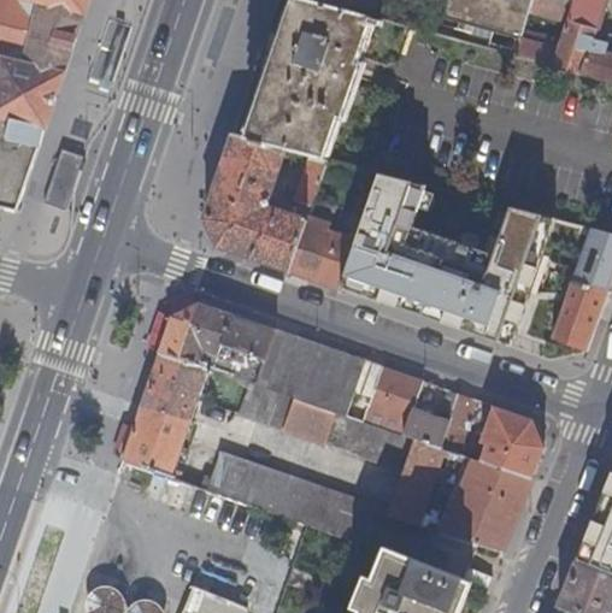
[(0,207),(15,211),(43,127),(86,0),(0,0),(0,207)]
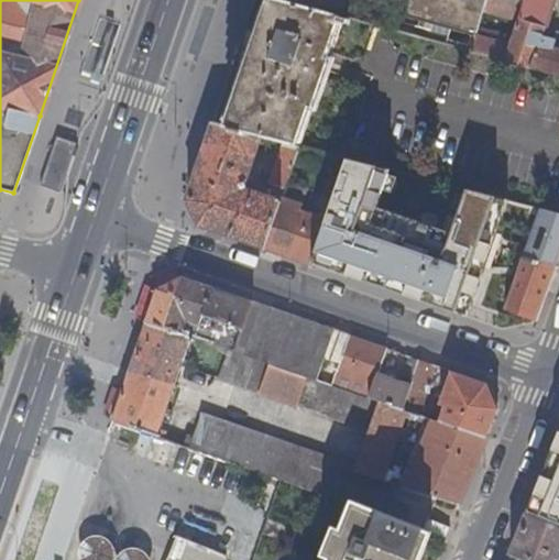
[(251,48),(225,125),(260,134),(282,141),(293,143),(307,102),(310,103),(327,56),(325,55),(337,19),(347,22),(349,17),(319,9),(286,0),(266,0),(259,25),(251,48)]
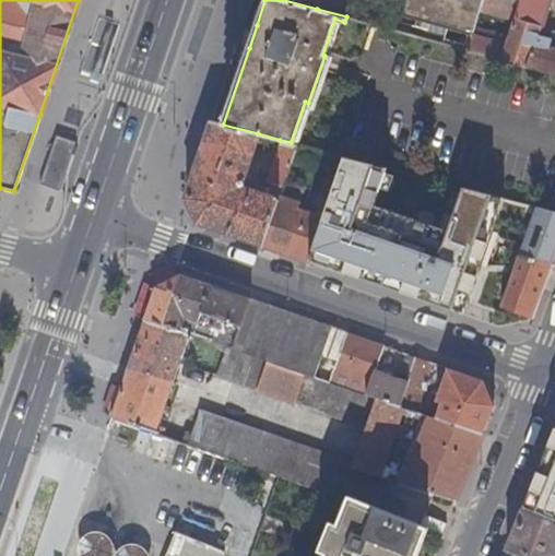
[(284,0),(317,9),(318,0),(284,0)]
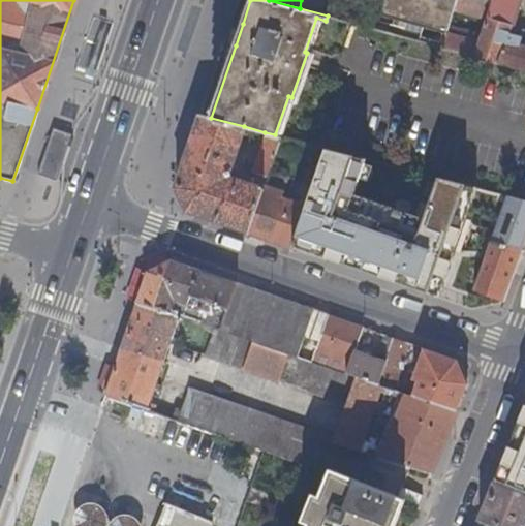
[(379,0),(377,13),(448,32),(454,8),(455,0),(379,0)]
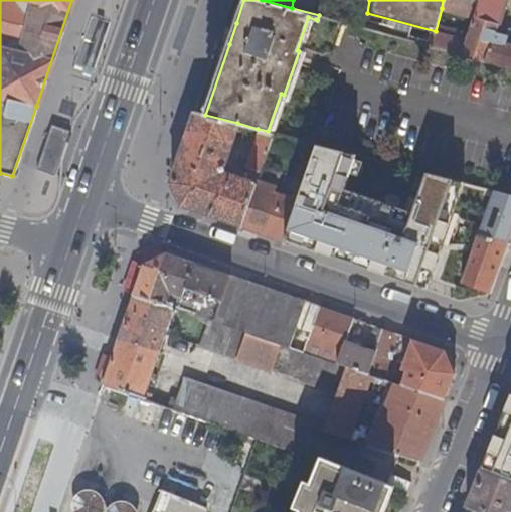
[(472,17),(478,0),(443,0),(442,8),(472,17)]
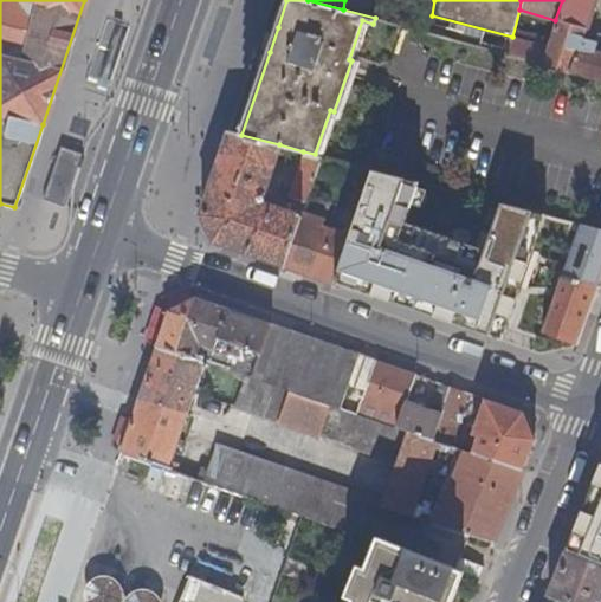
[(600,78),(600,0),(562,0),(555,20),(550,37),(542,63),(600,78)]
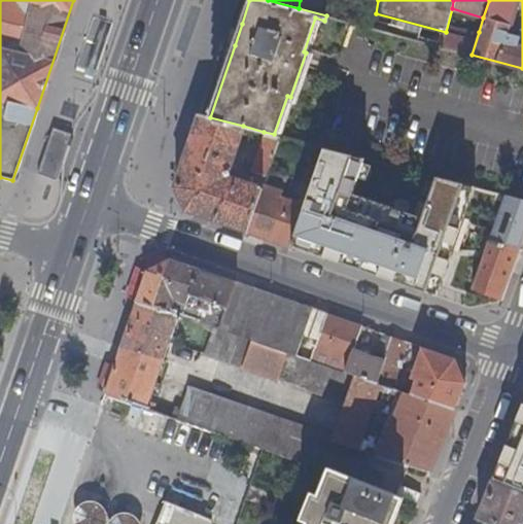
[(231,44),(235,45),(242,24),(237,22),(231,44)]
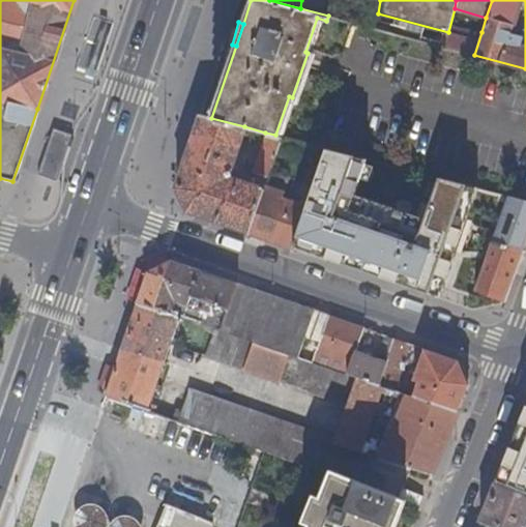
[(462,52),(474,55),(481,32),(469,29),(462,52)]
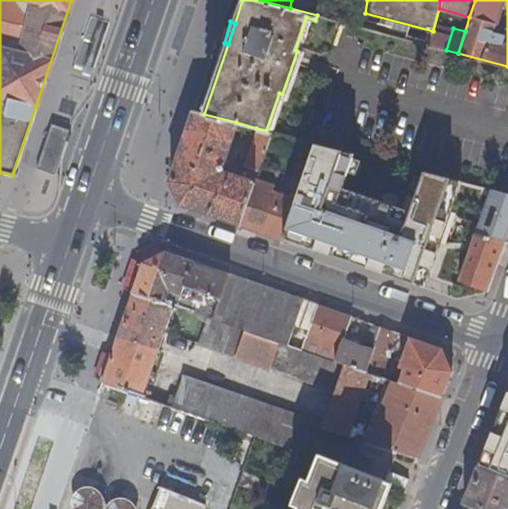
[(204,114),(192,111),(168,180),(179,203),(238,223),(253,179),(254,179),(260,165),(271,131),(266,130),(256,128),(245,160),(249,166),(244,178),(230,174),(228,175),(216,171),(219,165),(221,166),(236,122),(204,114)]
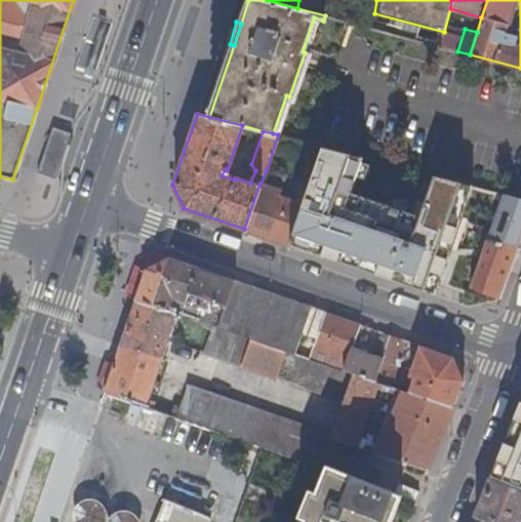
[(48,126),(37,165),(55,171),(65,137),(67,131),(48,126)]
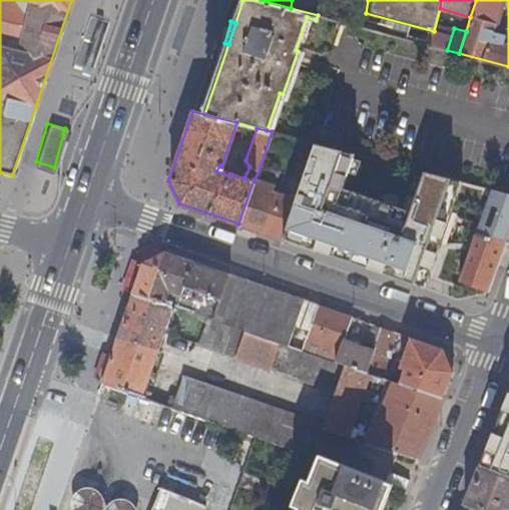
[(349,151),(314,142),(295,199),(282,235),(423,287),(460,179),(428,172),(410,220),(334,196),(349,151)]
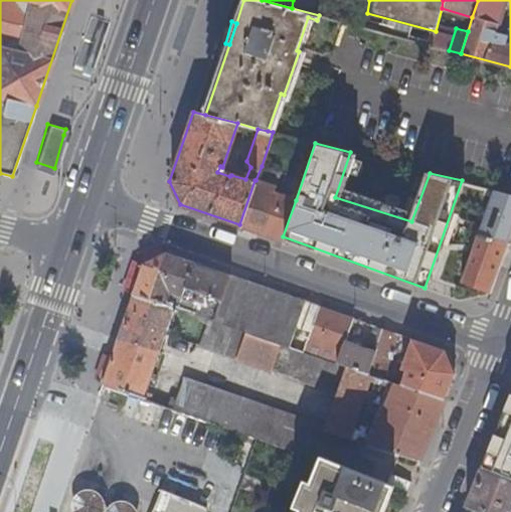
[(254,180),(239,224),(282,239),(283,236),(296,200),(272,192),(280,171),(262,166),(256,180),(254,180)]
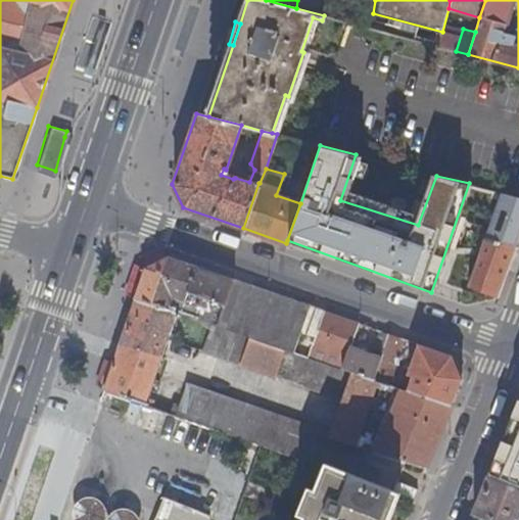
[(514,246),(483,238),(467,286),(497,295),(514,246)]
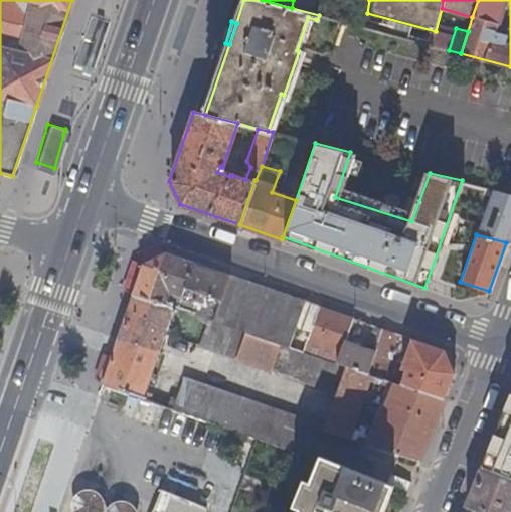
[(141,263),(131,292),(169,305),(171,300),(166,299),(168,293),(180,297),(183,287),(190,290),(186,301),(199,305),(202,295),(218,300),(212,320),(287,345),(295,324),(303,300),(164,251),(141,263)]
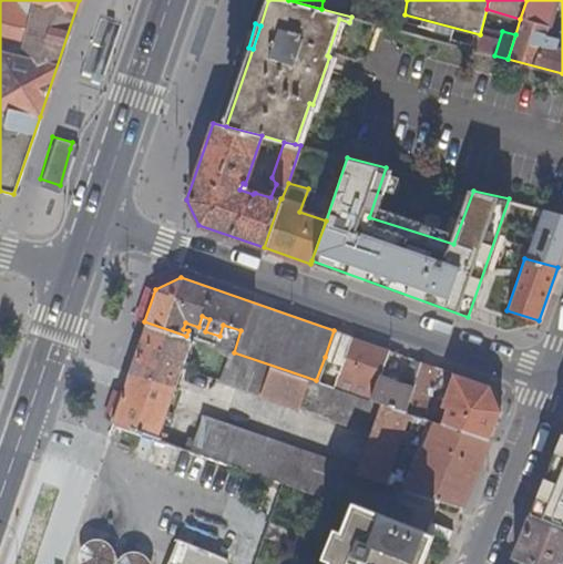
[(144,321),(110,422),(162,440),(164,433),(159,431),(191,337),(186,336),(144,321)]
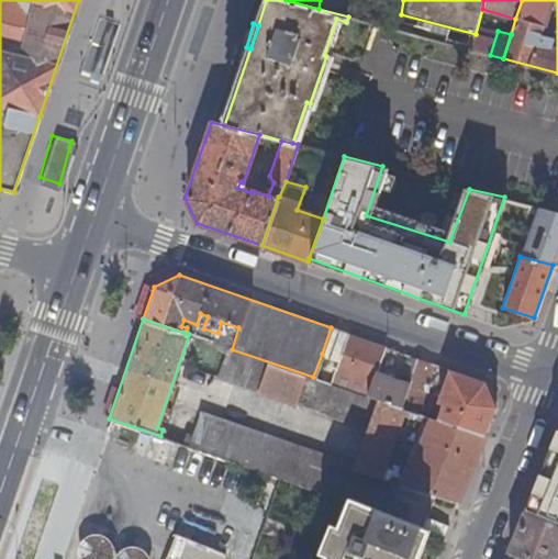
[(346,333),(331,327),(322,354),(337,358),(346,333)]
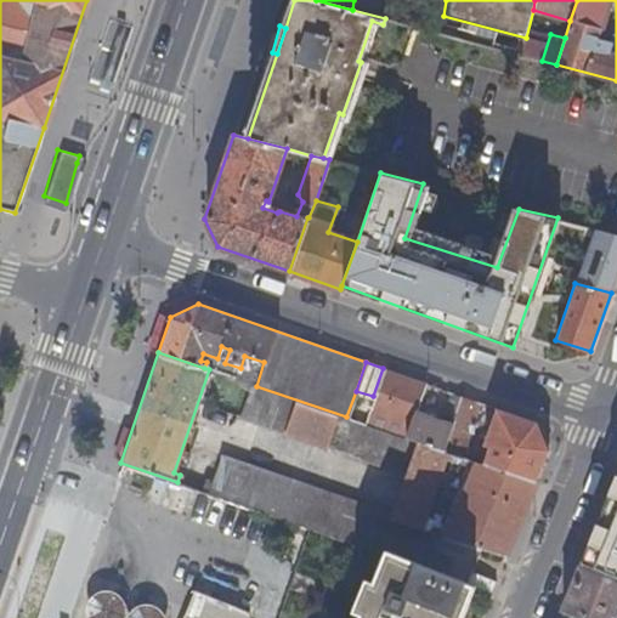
[(225,363),(221,374),(237,379),(241,368),(225,363)]
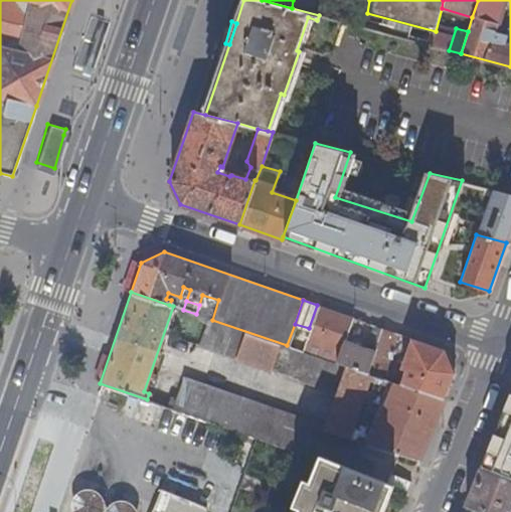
[(351,317),(317,305),(309,328),(301,350),(335,362),(343,339),(346,330),(351,317)]
